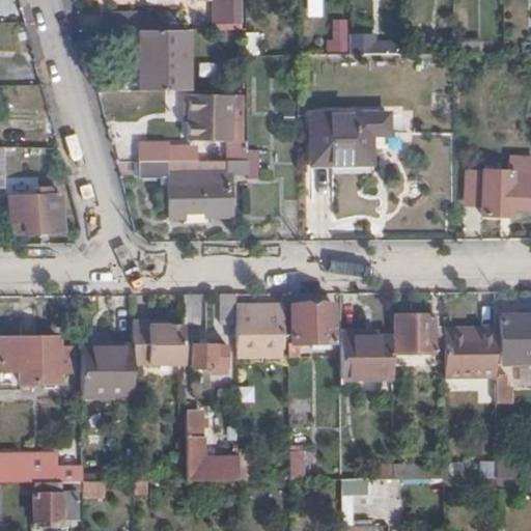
[(8,0),(0,0),(0,15),(10,14),(8,0)]
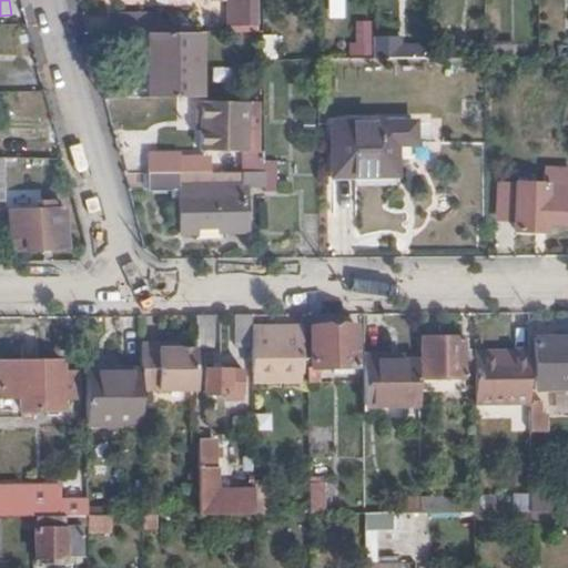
[(227,0),(227,2),(229,24),(256,24),(254,0),(227,0)]
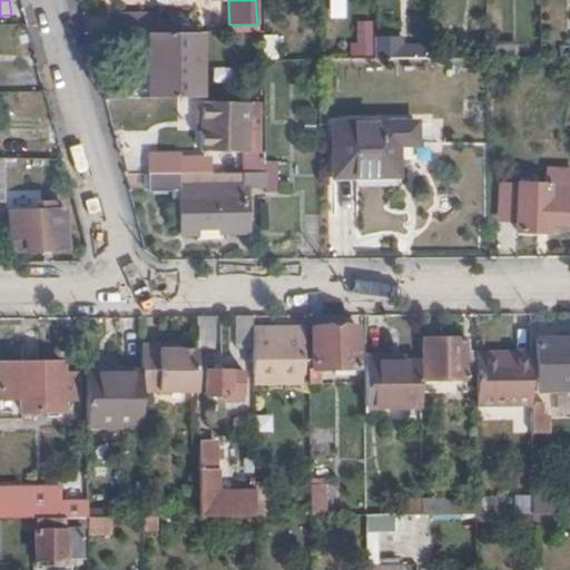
[(110,17),(110,33),(137,33),(148,33),(148,17),(110,17)]
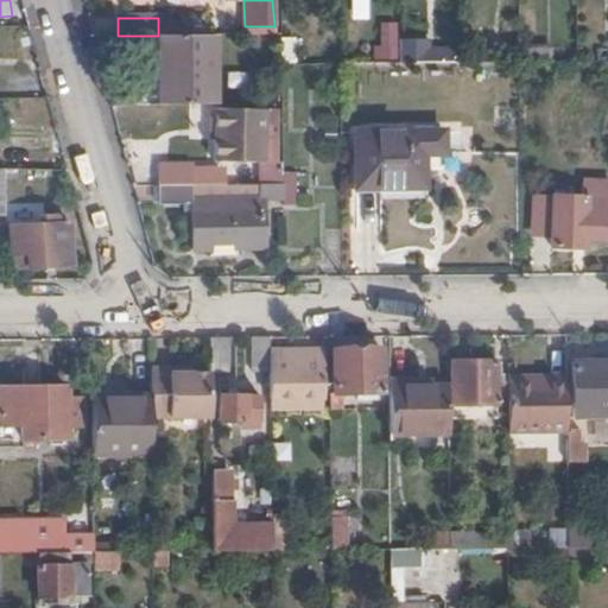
[(158,36),(146,36),(147,94),(159,94),(158,36)]
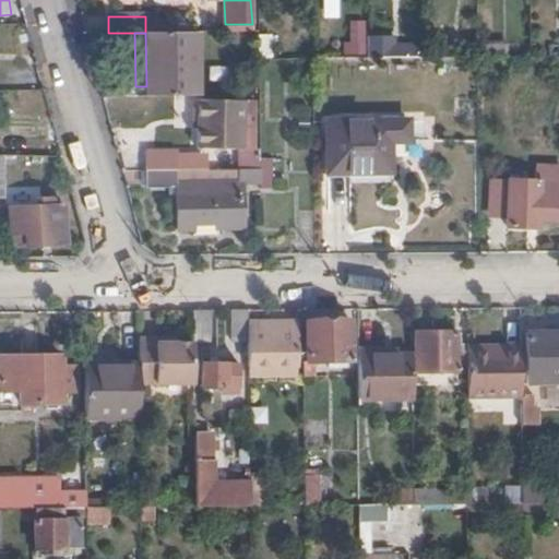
[(146,86),(146,97),(198,96),(197,33),(154,33),(145,33),(146,86)]
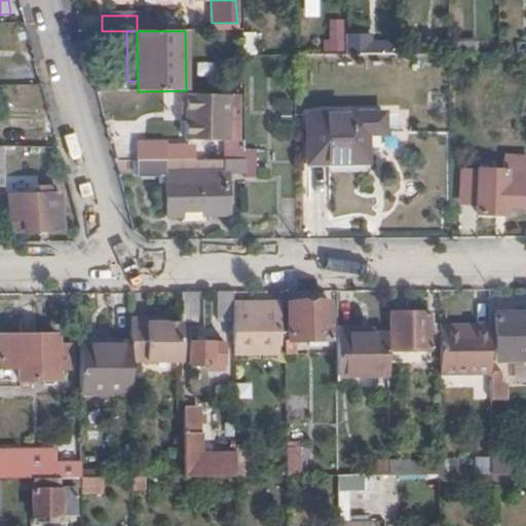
[(243,33),(245,54),(257,54),(257,38),(253,38),(253,33),(243,33)]
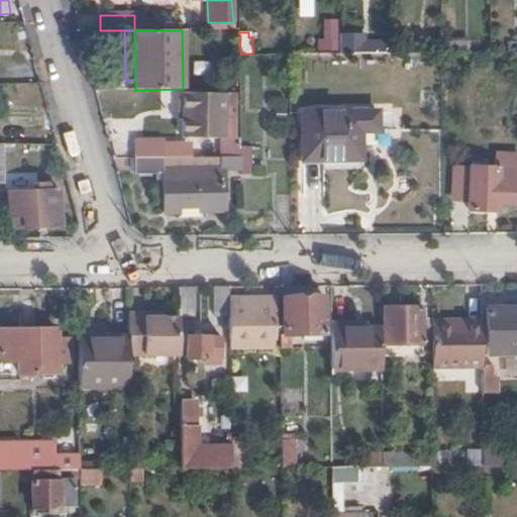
[(341,33),(342,55),(377,54),(392,54),(392,46),(365,47),(364,34),(341,33)]
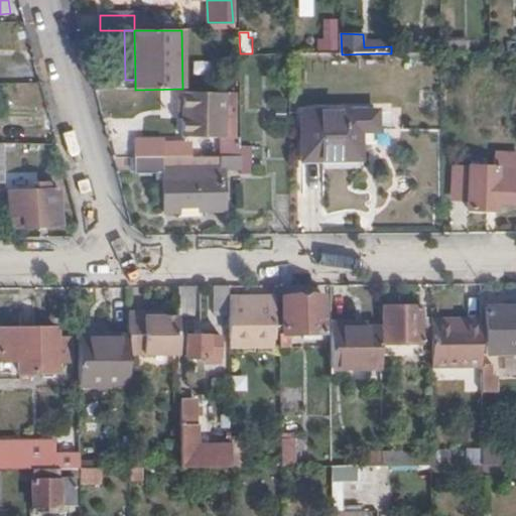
[(440,40),(440,53),(468,52),(467,40),(440,40)]
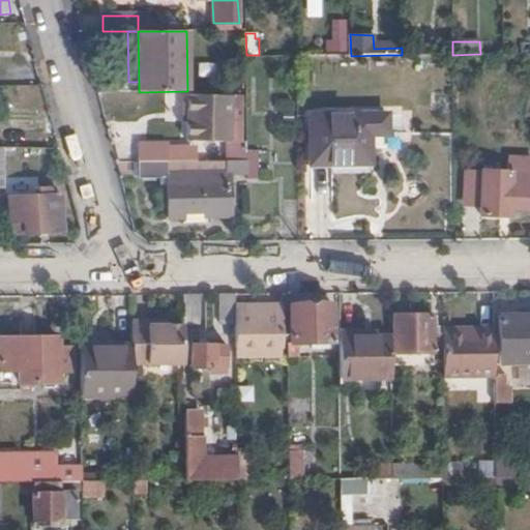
[(520,43),(521,54),(528,54),(529,43),(520,43)]
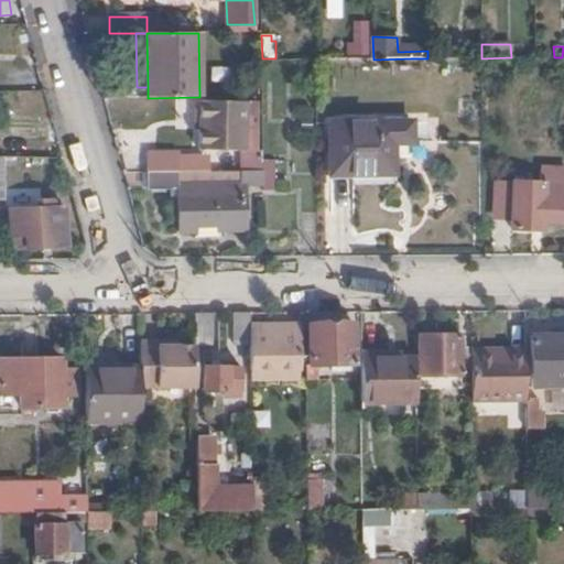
[(245,142),(256,142),(257,101),(224,101),(223,128),(199,128),(198,151),(245,151),(245,142)]
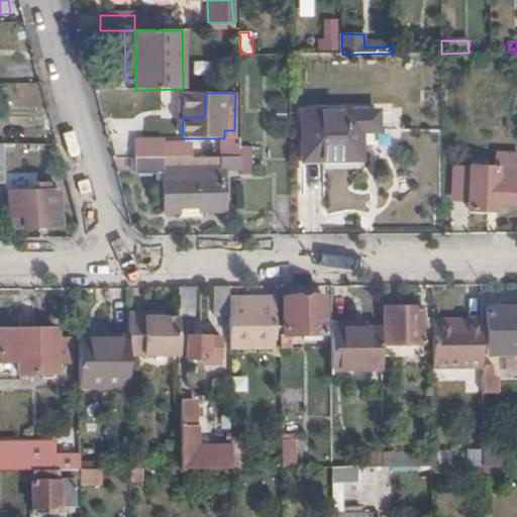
[(205,93),(183,93),(183,117),(204,117),(205,93)]
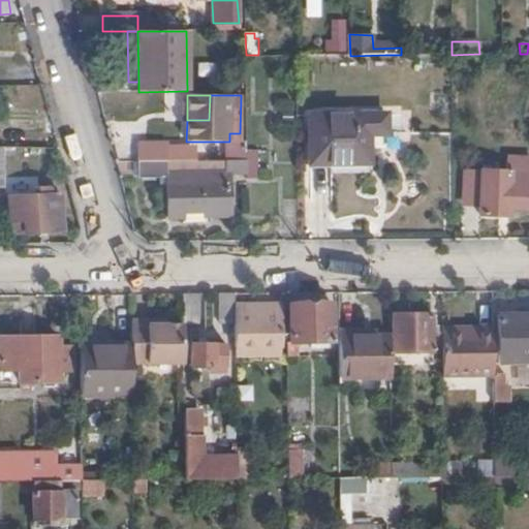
[(370,134),(386,133),(386,113),(309,115),(310,163),(370,163),(370,134)]
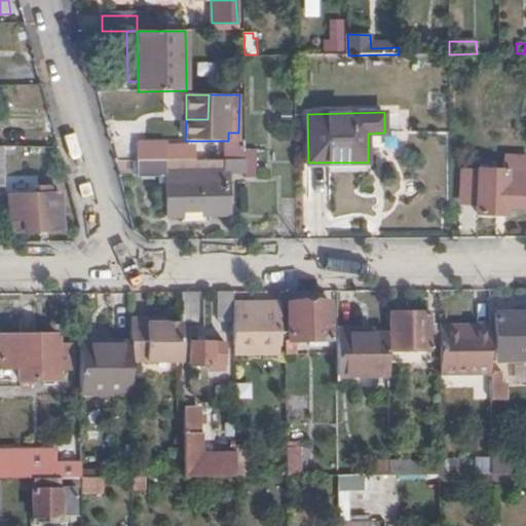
[(238,142),(238,133),(228,133),(228,141),(238,142)]
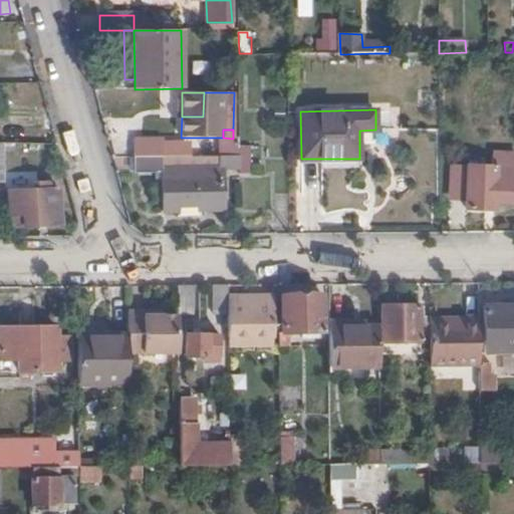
[(136,141),(136,157),(161,157),(161,142),(136,141)]
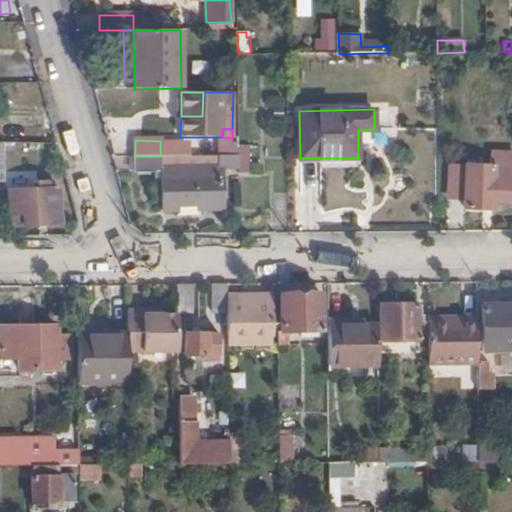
[(41,156),(41,143),(0,142),(0,151),(14,152),(15,156),(41,156)]
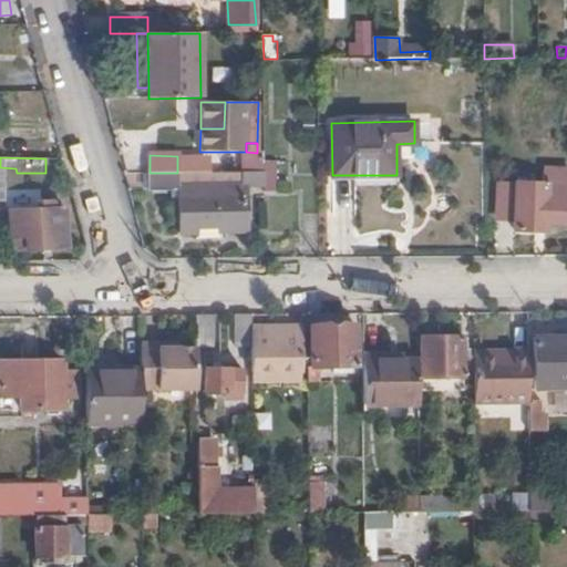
[(266,173),(266,161),(265,160),(236,160),(235,173),(244,173),(266,173)]
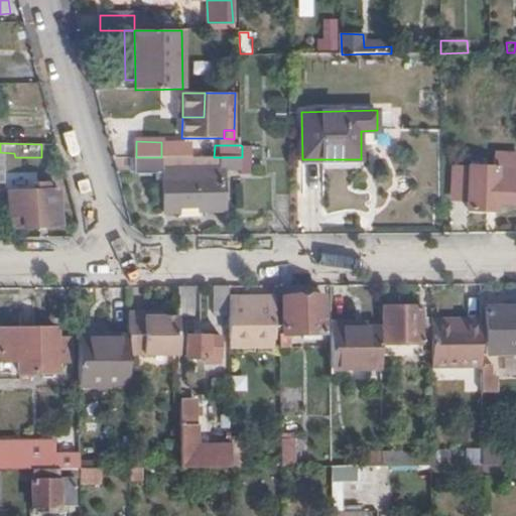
[(242,168),(242,174),(251,173),(251,146),(242,146),(242,157),(242,168)]
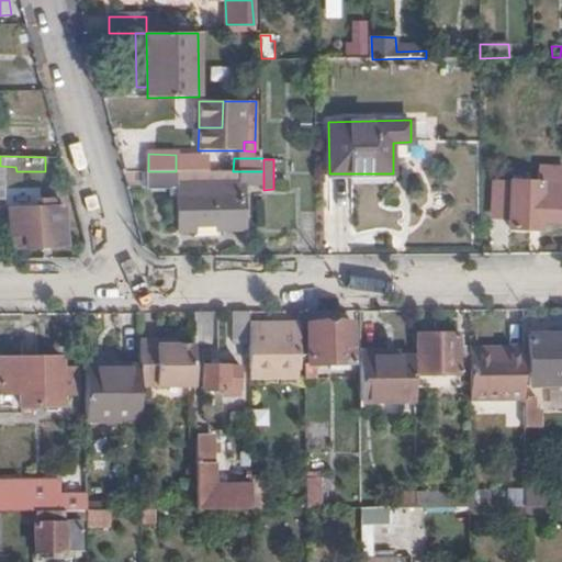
[(546,183),(495,183),(494,213),(508,214),(509,228),(542,228),(543,222),(552,222),(561,222),(561,216),(561,169),(546,169),(546,183)]
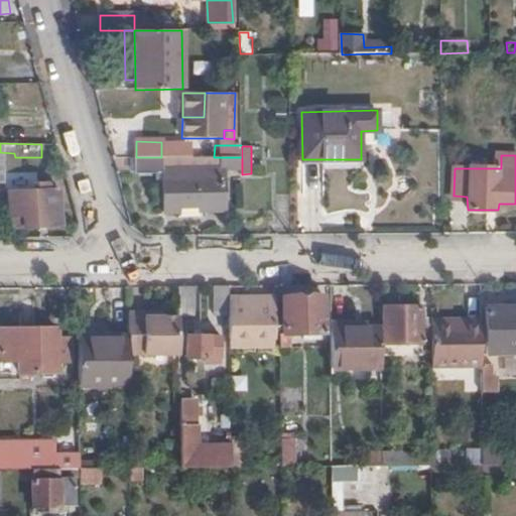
[(161,157),(136,157),(136,170),(164,171),(164,211),(181,211),(181,205),(200,205),(200,211),(225,211),(225,179),(222,179),(216,179),(216,174),(200,173),(200,167),(164,167),(164,157),(161,157)]
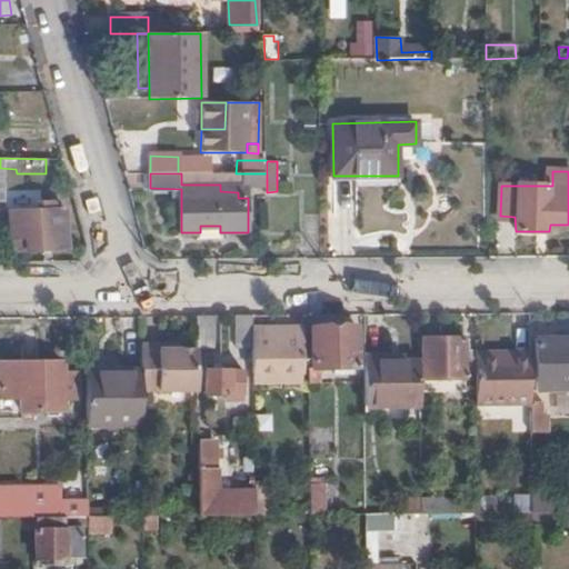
[(245,198),(245,186),(245,173),(236,173),(181,173),(181,185),(220,185),(220,191),(238,192),(238,198),(245,198)]
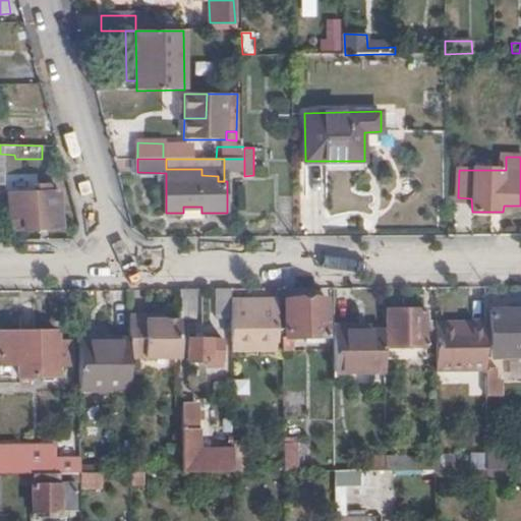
[(224,170),(244,170),(244,159),(224,159),(224,170)]
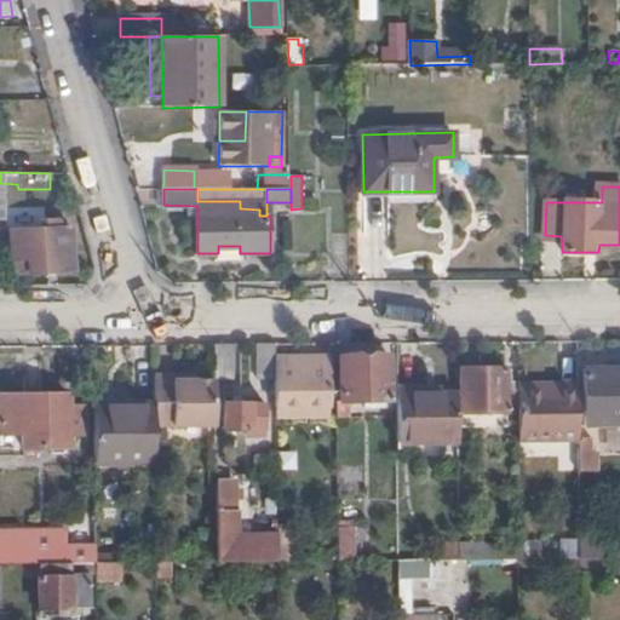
[(73,225),(16,227),(16,252),(32,252),(33,268),(74,268),(73,225)]
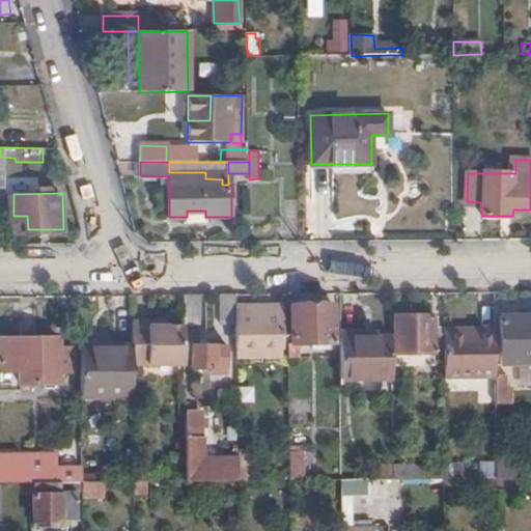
[(187,217),(187,221),(205,222),(205,217),(205,211),(187,211),(187,217)]
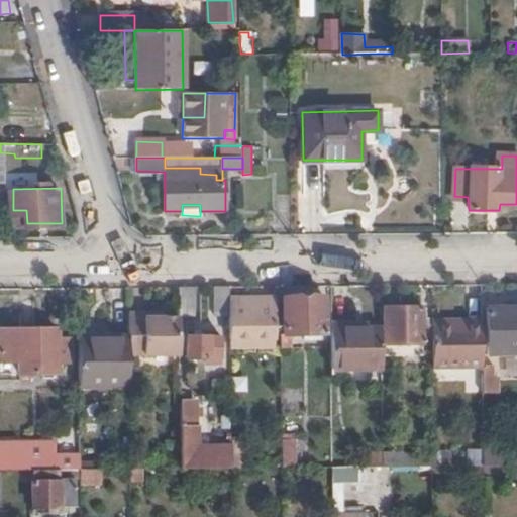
[(230,316),(229,287),(214,287),(216,315),(230,316)]
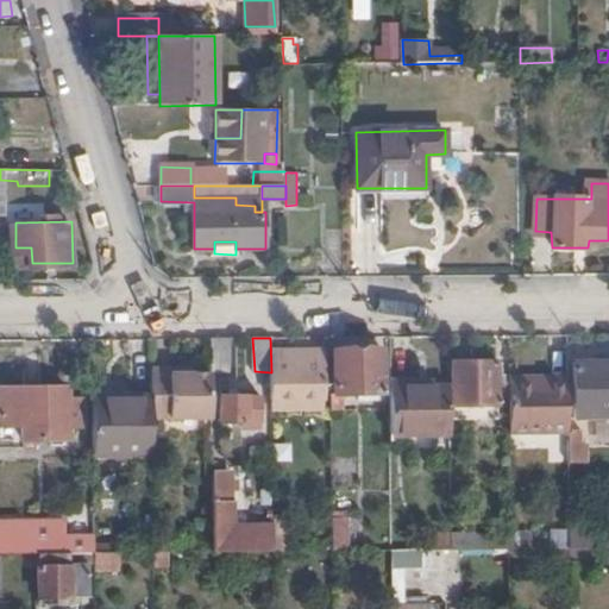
[(228,339),(212,339),(212,372),(230,372),(228,339)]
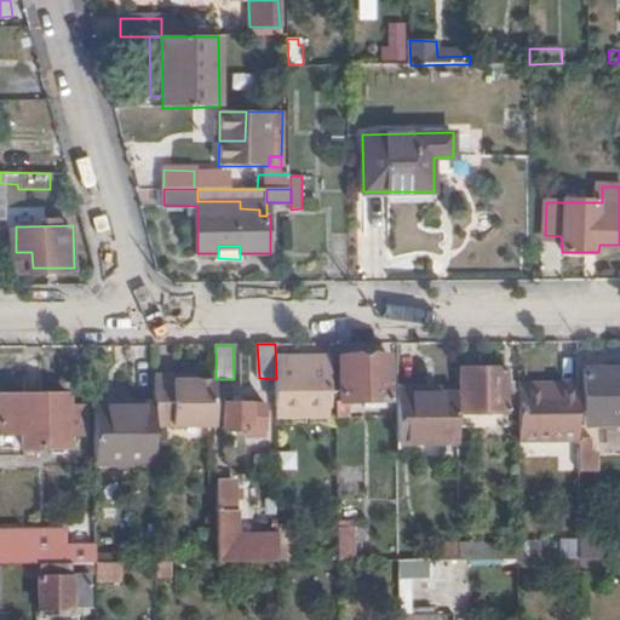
[(365,357),(342,357),(342,401),(389,401),(389,357),(371,357),(365,357)]
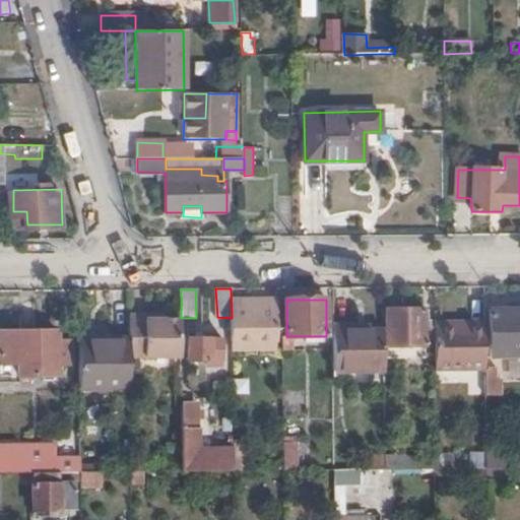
[(276,326),(276,301),(235,301),(236,340),(264,340),(263,327),(276,326)]
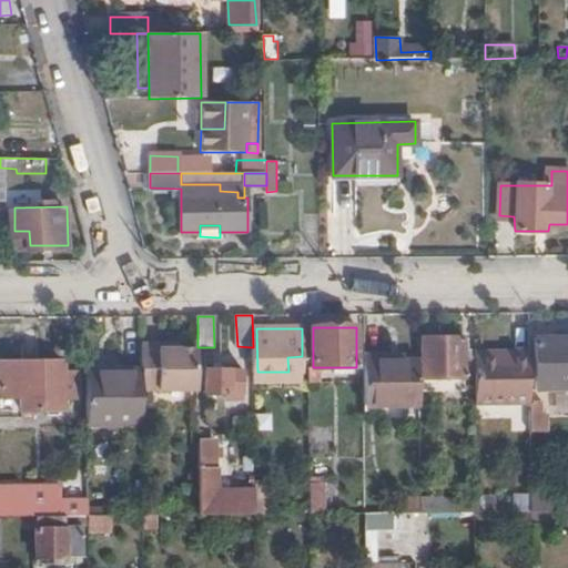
[(567,389),(567,337),(536,338),(537,389),(567,389)]
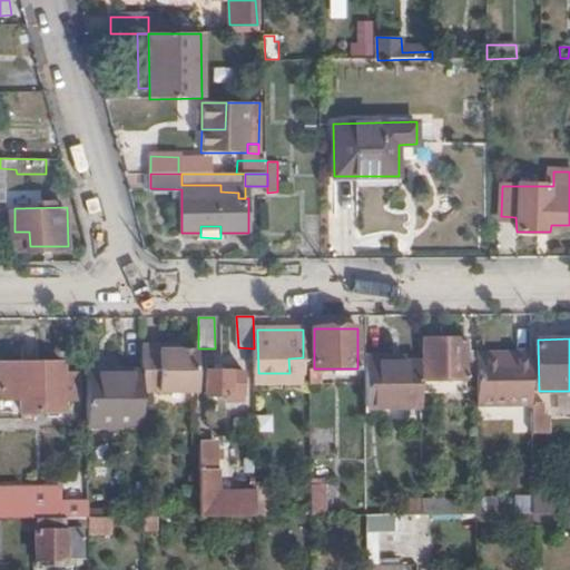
[(465,359),(465,341),(426,341),(426,380),(467,380),(467,375),(473,374),(473,359),(465,359)]
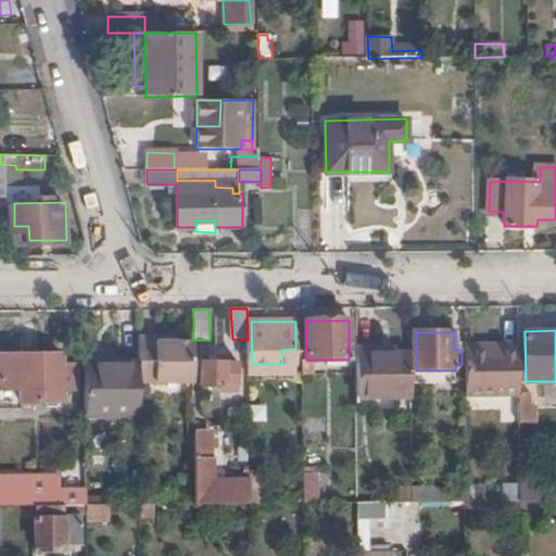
[(154,335),(139,335),(139,359),(139,361),(139,381),(194,381),(193,341),(174,341),(153,341),(154,335)]
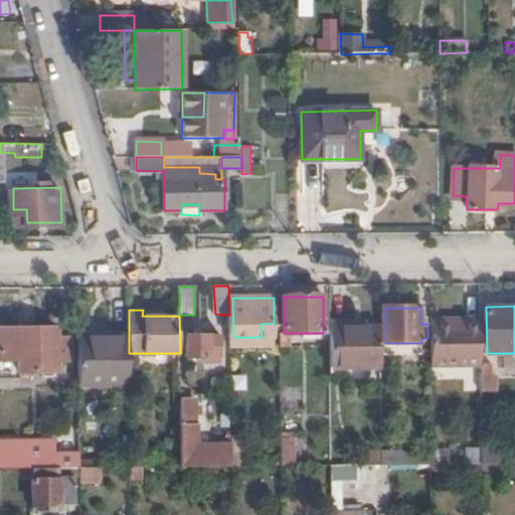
[(483,364),(482,319),(465,320),(465,325),(432,326),(432,365),(483,364)]
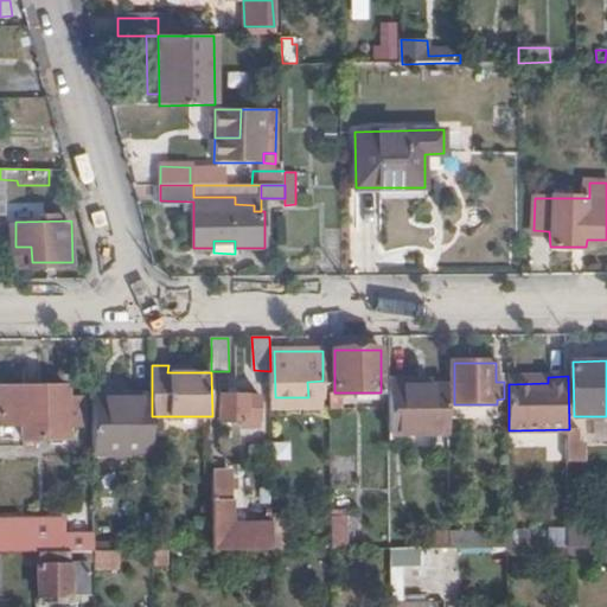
[(449,385),(390,387),(390,435),(449,435),(449,385)]
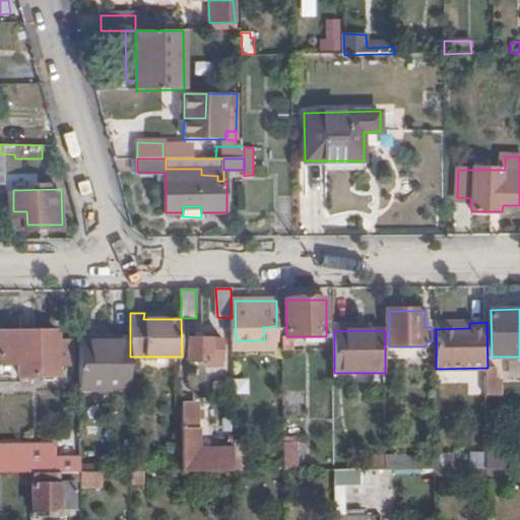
[(58,331),(0,332),(0,374),(60,375),(60,369),(59,340),(58,331)]
